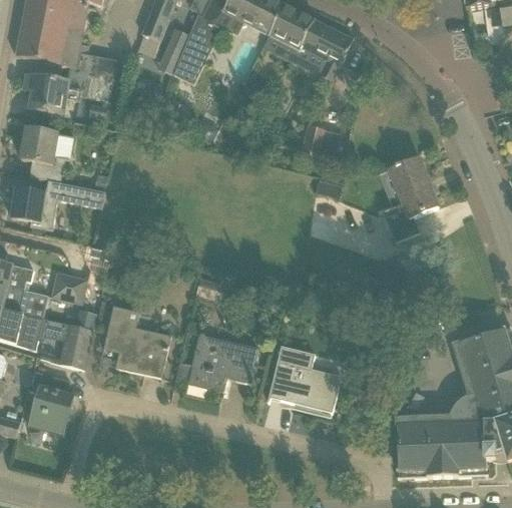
[(75,66),(78,51),(88,1),(99,3),(99,0),(26,0),(16,55),(70,65),(75,66)]
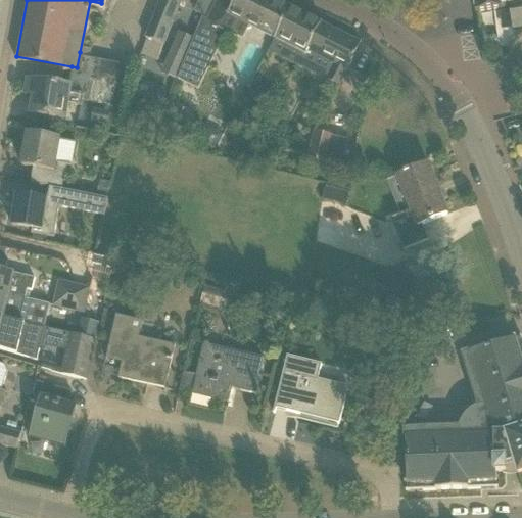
[(157,0),(145,32),(147,33),(142,45),(157,52),(178,0),(157,0)]
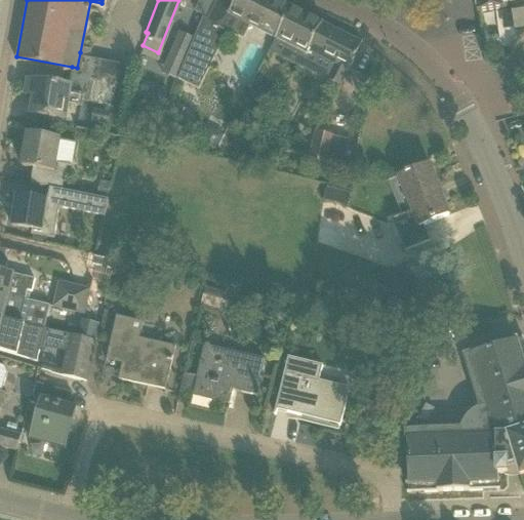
[(275,36),(291,3),(285,0),(213,0),(206,15),(201,12),(177,74),(198,84),(227,27),(243,35),(249,24),(275,36)]
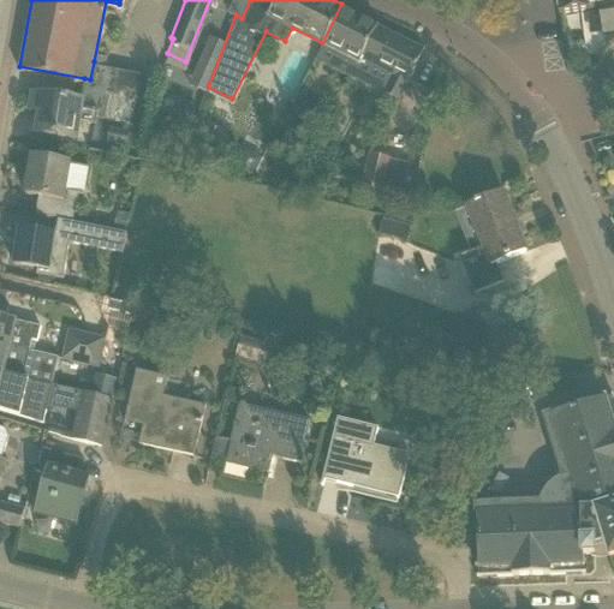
[(556,0),(559,11),(598,6),(601,29),(613,27),(613,0),(556,0)]
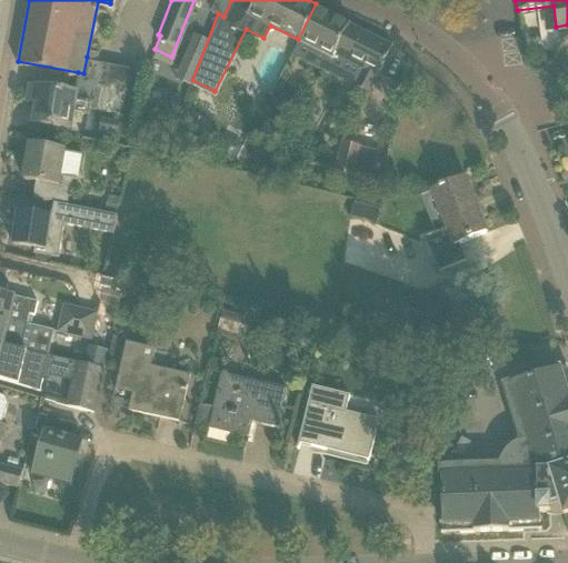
[(377,73),(392,42),(349,21),(349,20),(316,3),(298,39),(332,57),(335,52),(361,66),(352,81),(368,89),(376,73),(377,73)]
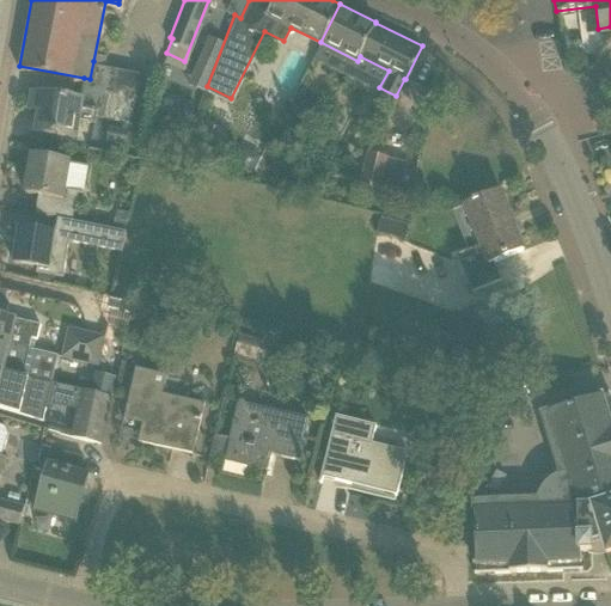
[(212,66),(222,38),(209,32),(197,60),(212,66)]
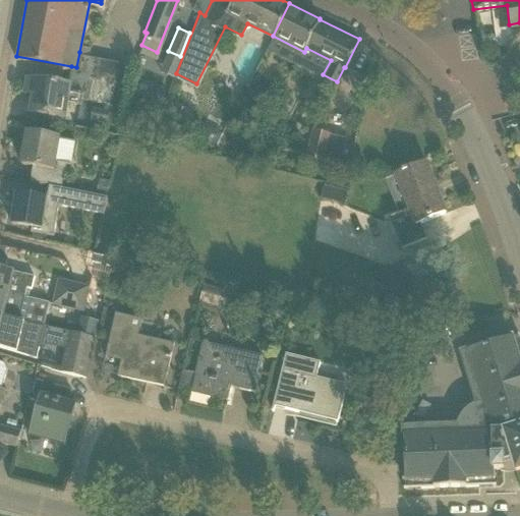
[(120,60),(89,54),(79,52),(76,67),(71,66),(68,83),(26,75),(24,90),(34,92),(30,109),(65,116),(67,100),(78,102),(74,123),(105,129),(110,103),(120,60)]
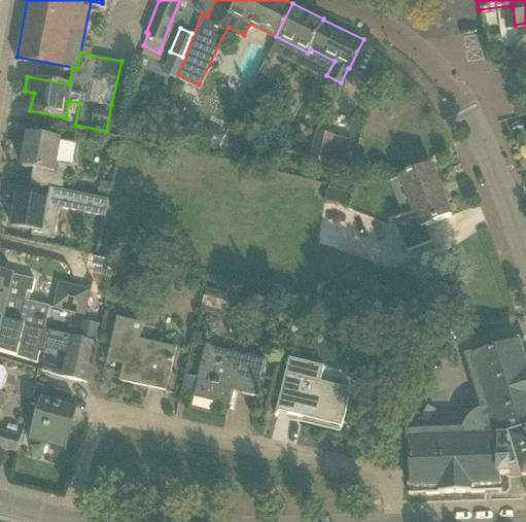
[(111,104),(106,131),(121,134),(127,107),(111,104)]
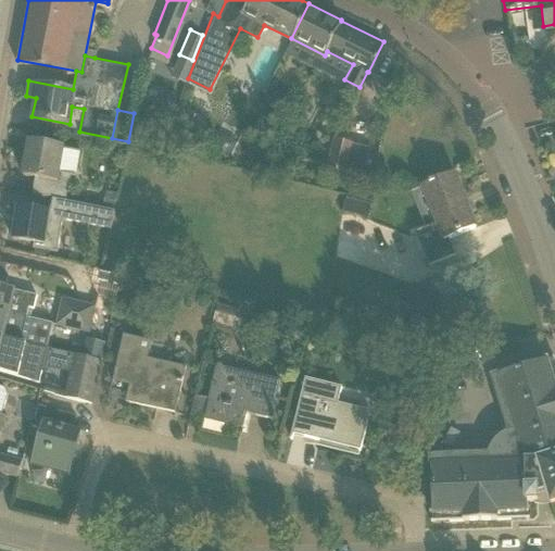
[(333,135),(327,164),(345,168),(345,167),(363,172),(369,143),(352,139),(333,135)]
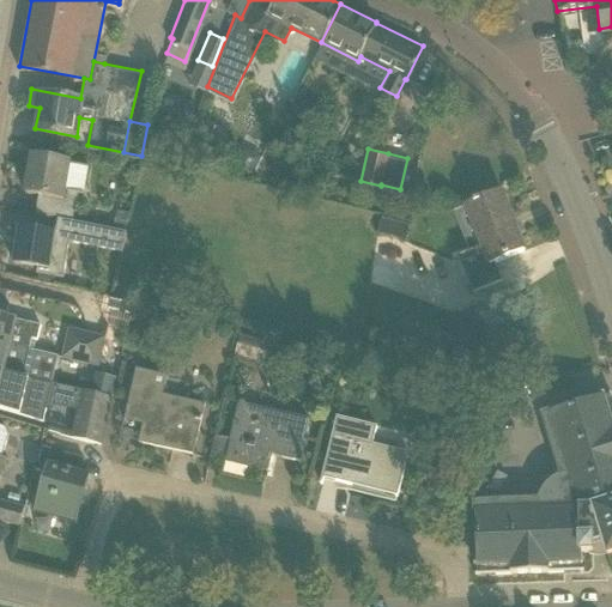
[(88,163),(31,152),(24,188),(37,190),(34,210),(48,212),(72,216),(78,188),(84,189),(88,163)]
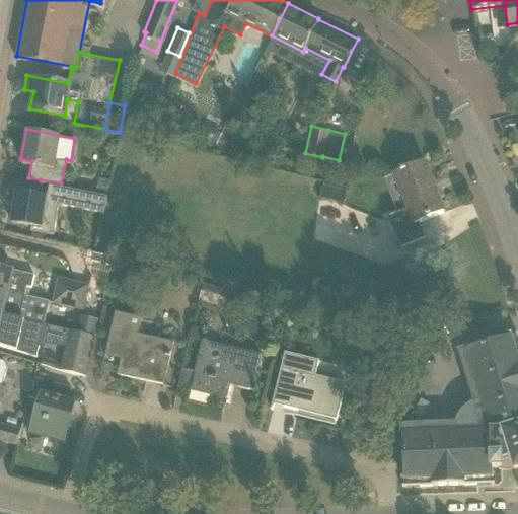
[(418,219),(443,208),(423,159),(393,171),(407,204),(387,212),(400,243),(424,233),(418,219)]
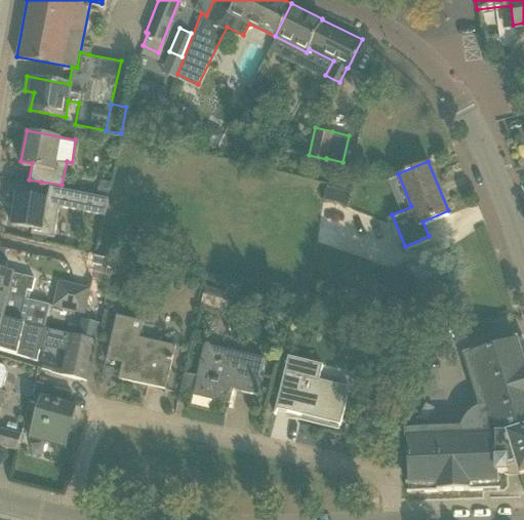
[(110,180),(99,177),(96,192),(107,194),(110,180)]
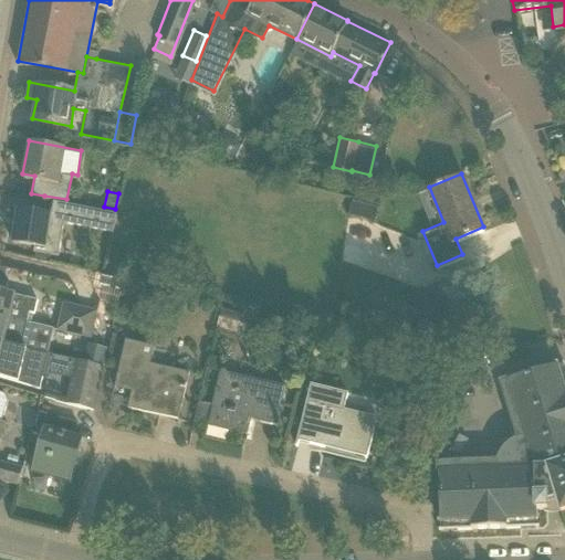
[(348,212),(374,218),(378,203),(352,197),(348,212)]
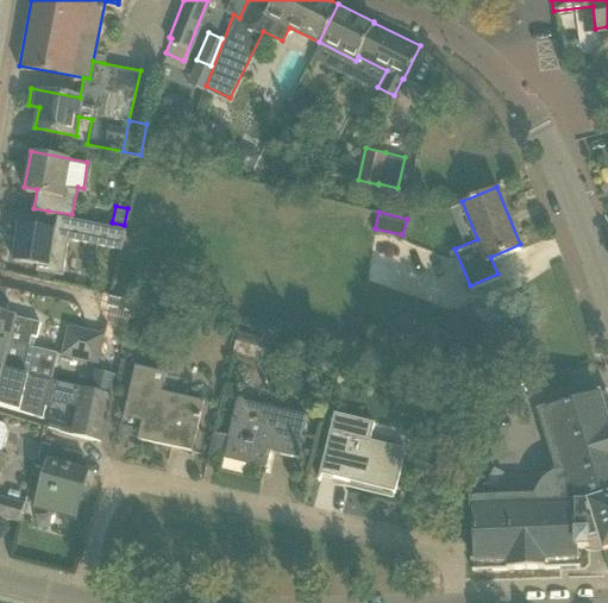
[(67,232),(67,236),(119,246),(123,226),(69,215),(66,232),(67,232)]
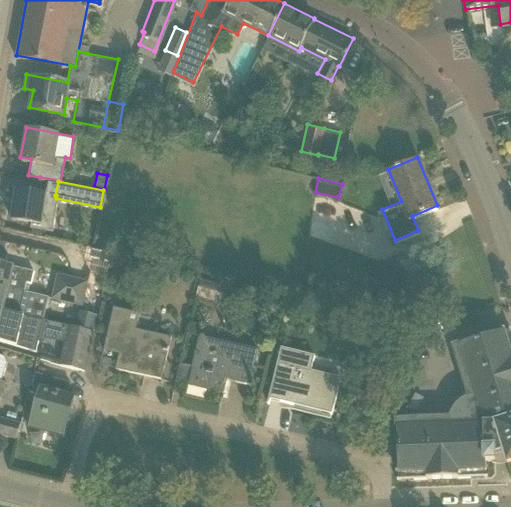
[(45,192),(15,186),(11,216),(30,219),(29,225),(51,228),(56,198),(56,195),(55,195),(44,193),(45,192)]
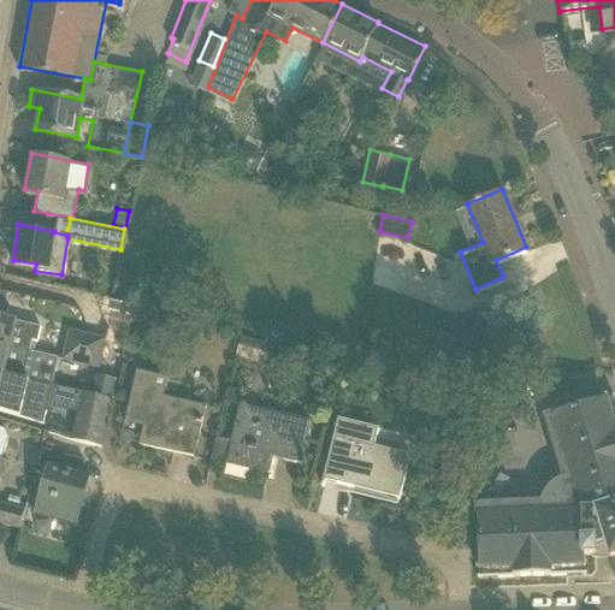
[(40,324),(0,313),(0,339),(28,347),(30,336),(36,337),(40,324)]
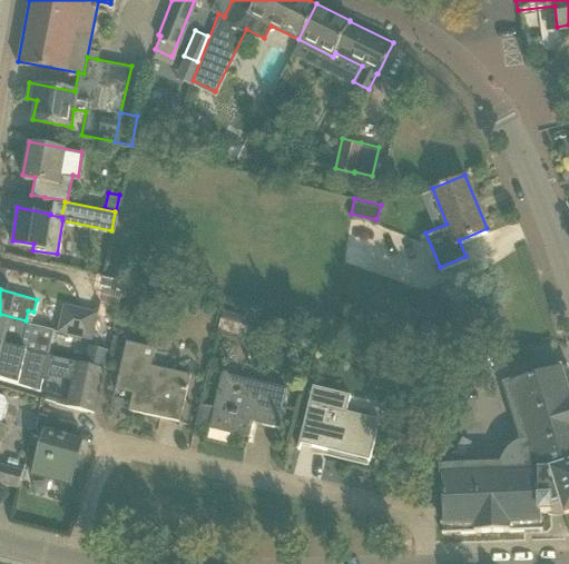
[(89,336),(96,312),(76,306),(72,320),(59,317),(57,328),(89,336)]
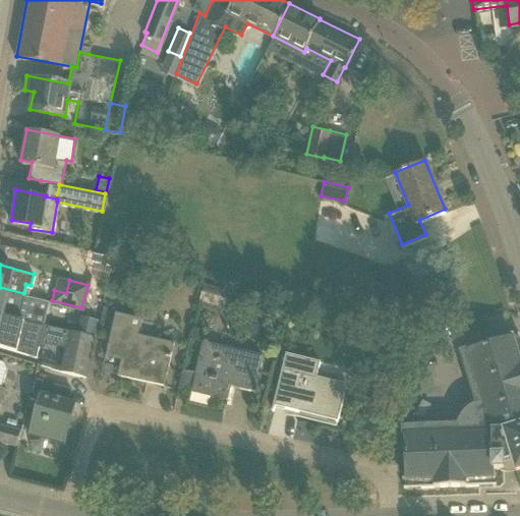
[(224,305),(228,287),(204,282),(199,299),(224,305)]
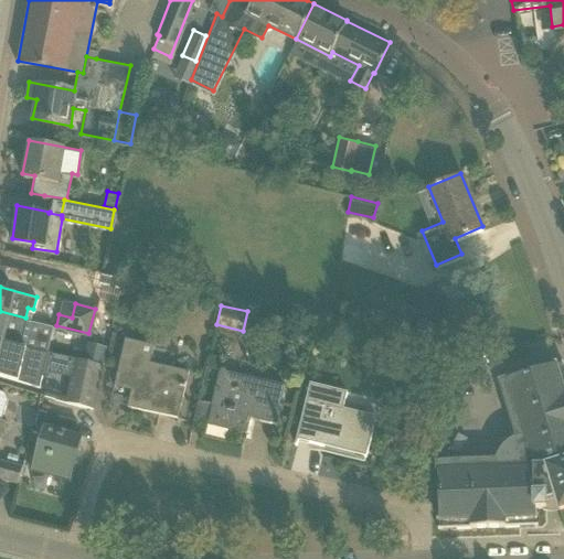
[(25,318),(0,311),(0,336),(24,343),(28,332),(22,331),(25,318)]
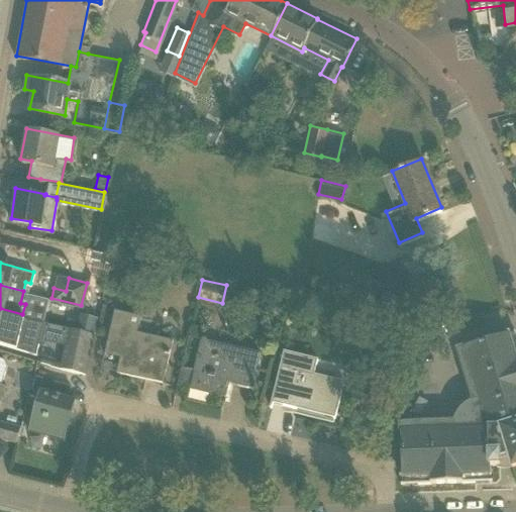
[(42,319),(22,314),(0,308),(0,340),(35,349),(42,319)]
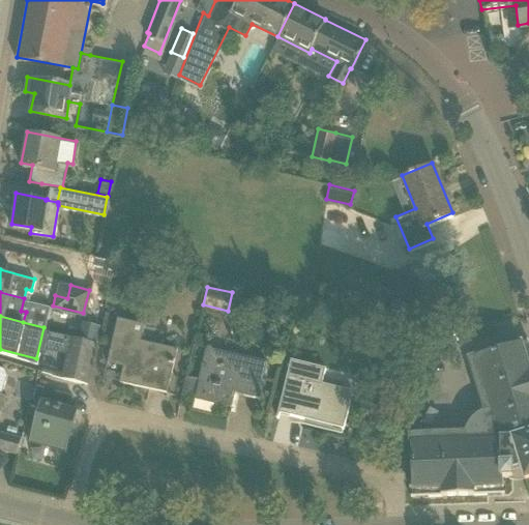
[(117,316),(108,353),(124,357),(119,379),(166,389),(176,346),(140,338),(143,322),(117,316)]
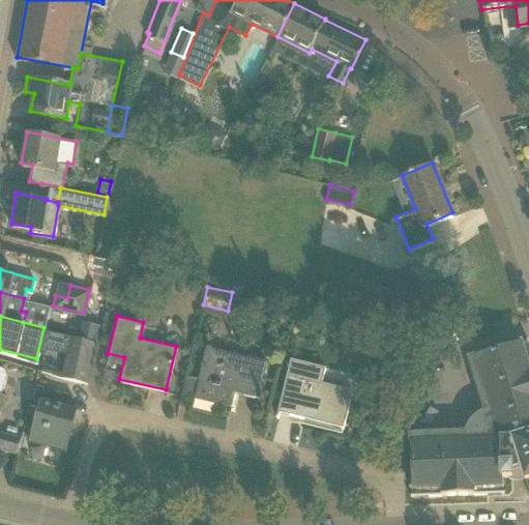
[(77,337),(95,341),(98,323),(80,319),(77,337)]
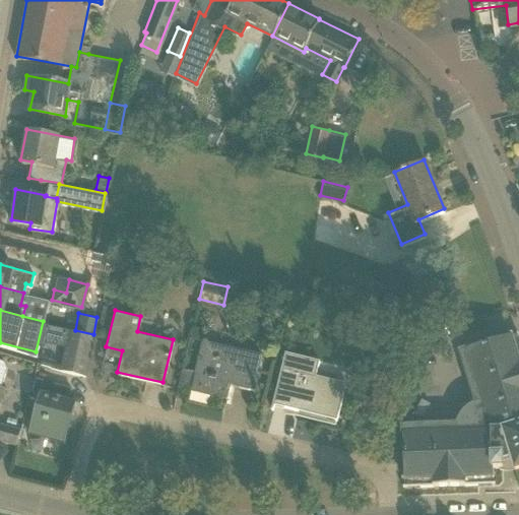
[(378,319),(351,313),(347,330),(373,336),(378,319)]
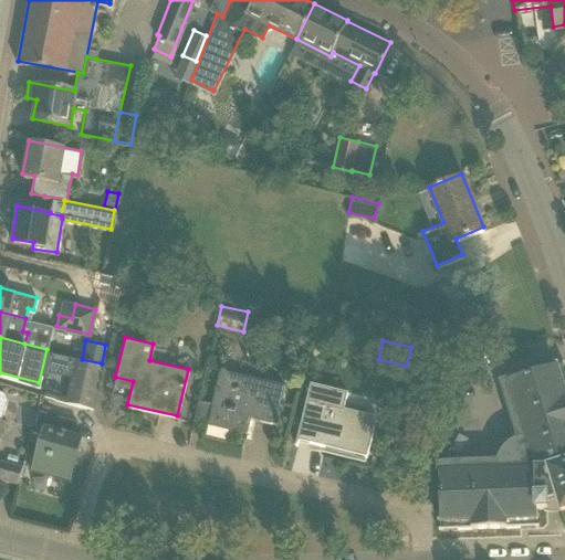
[(92,407),(102,363),(82,359),(75,357),(65,401),(92,407)]
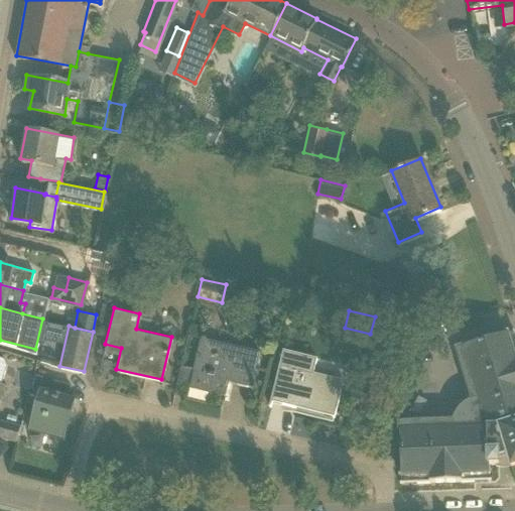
[(399,425),(400,457),(400,473),(414,472),(415,480),(443,479),(446,479),(474,478),(476,470),(489,470),(489,461),(498,461),(498,456),(507,453),(511,464),(514,462),(514,343),(510,345),(506,331),(462,344),(462,345),(455,347),(461,366),(471,397),(466,399),(460,403),(456,408),(454,412),(453,417),(419,418),(399,418),(399,425)]
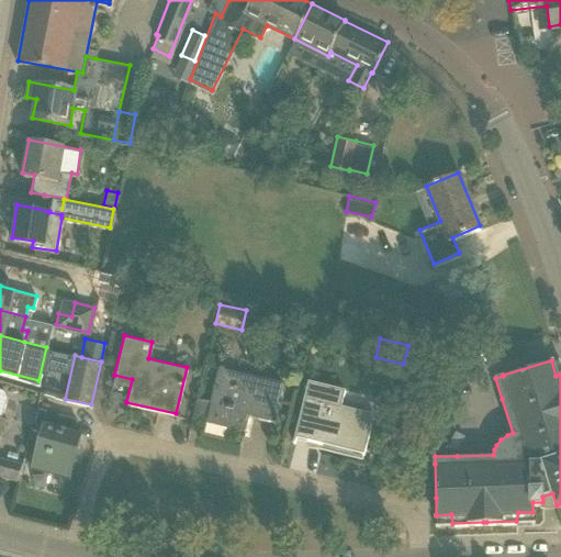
[(219,366),(205,420),(244,429),(248,413),(273,419),(282,381),(219,366)]
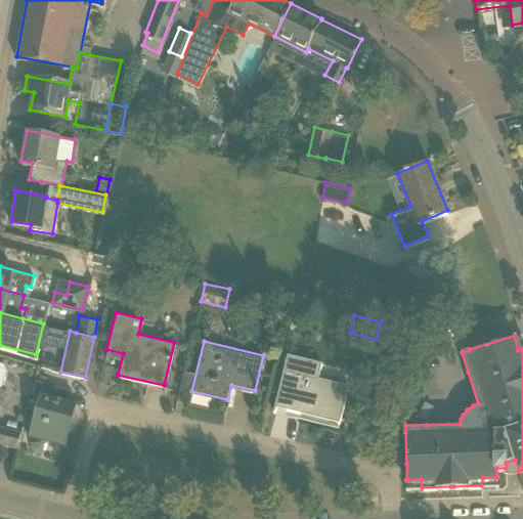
[(301,408),(340,418),(347,384),(285,369),(274,405),(300,412),(301,408)]
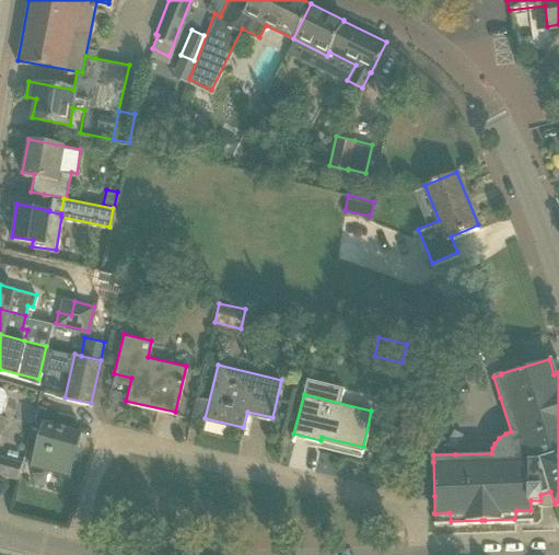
[(43,421),(31,464),(68,475),(81,430),(72,428),(77,415),(38,405),(34,419),(43,421)]
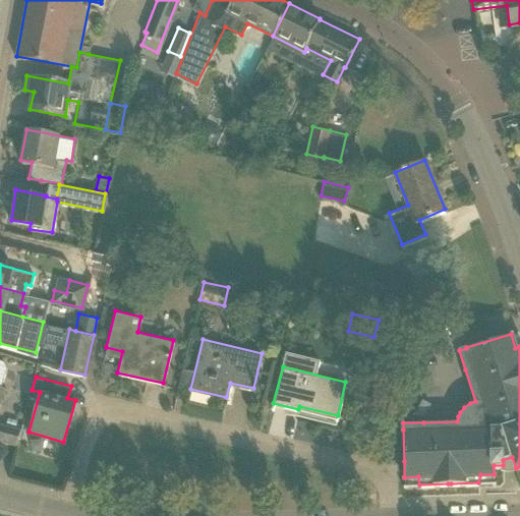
[(7,415),(5,423),(14,426),(16,418),(7,415)]
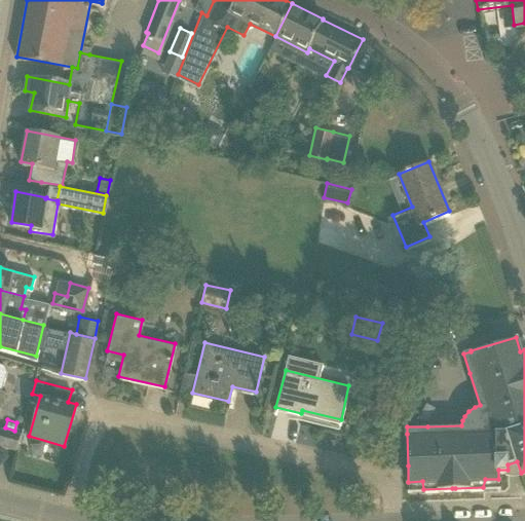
[(5,428),(0,425),(0,442),(16,447),(21,432),(14,431),(5,428)]
